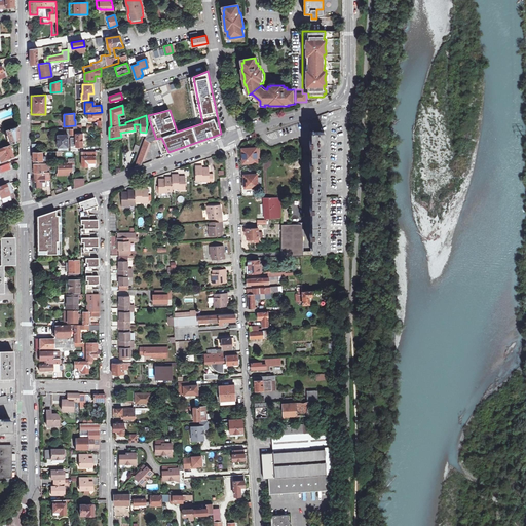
[(320,115),(310,118),(311,124),(320,124),(320,115)]
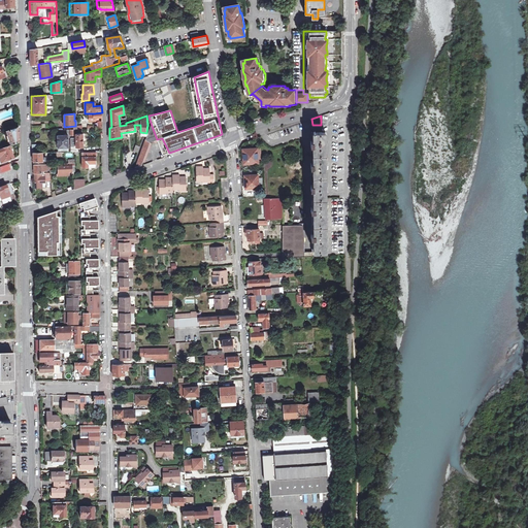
[(310,132),(311,198),(326,198),(326,186),(325,162),(325,141),(325,136),(325,132),(322,132),(321,125),(312,125),(312,132),(310,132)]
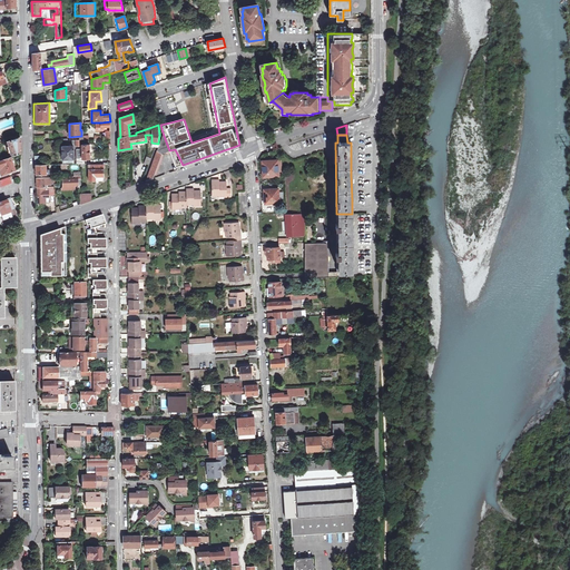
[(146,182),(150,179),(160,154),(169,150),(164,136),(163,136),(146,182)]
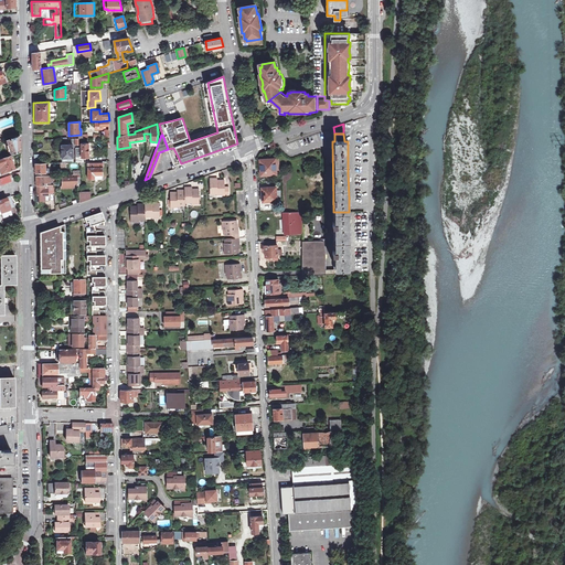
[(11,156),(20,152),(20,142),(20,137),(7,141),(11,156)]
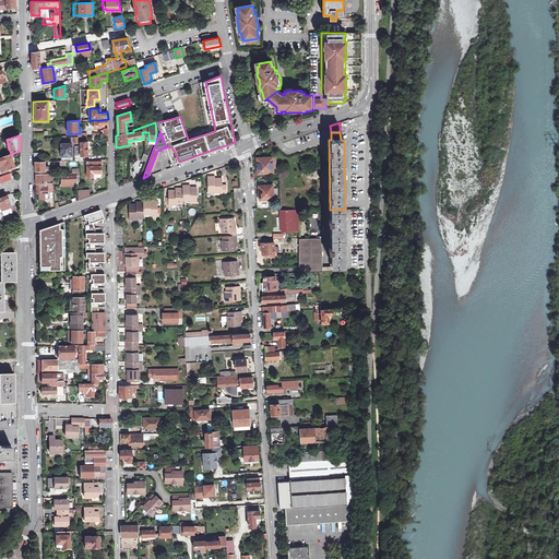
[(74,159),(82,159),(82,155),(91,155),(90,142),(80,142),(81,145),(74,145),(74,159)]
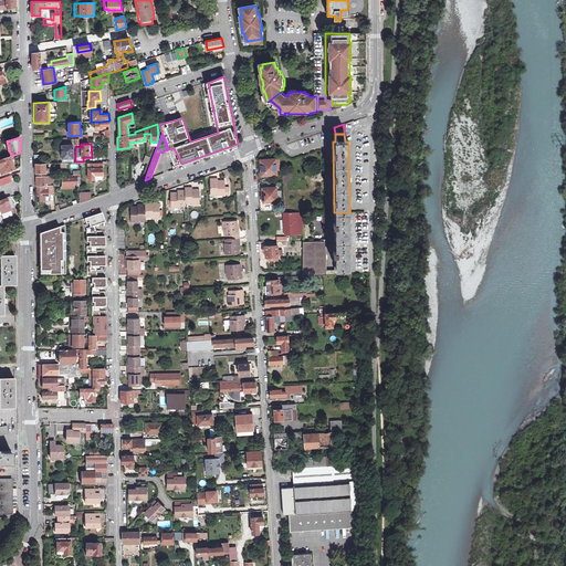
[(62,145),(62,158),(73,158),(73,145),(62,145)]
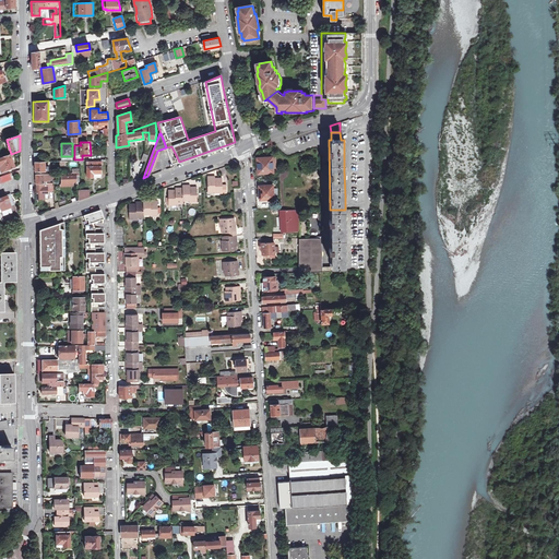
[(9,154),(0,157),(0,166),(2,173),(14,168),(9,154)]
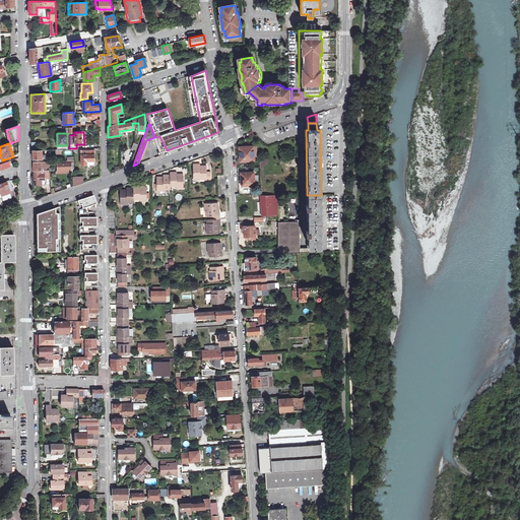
[(252,159),(252,146),(239,147),(239,160),(252,159)]
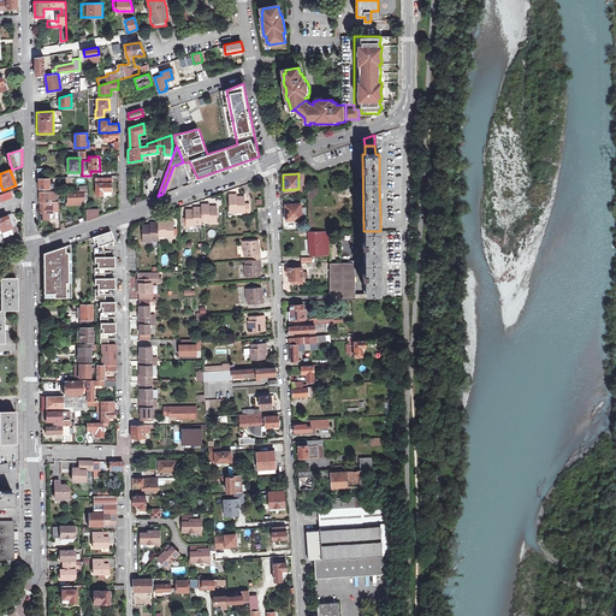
[(47,177),(37,178),(37,187),(37,188),(49,188),(49,177),(47,177)]
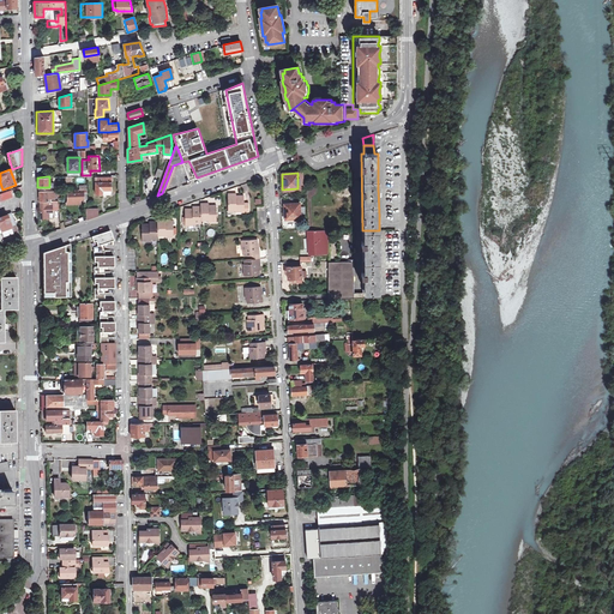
[(103,194),(103,193),(112,193),(112,178),(96,178),(96,194),(103,194)]
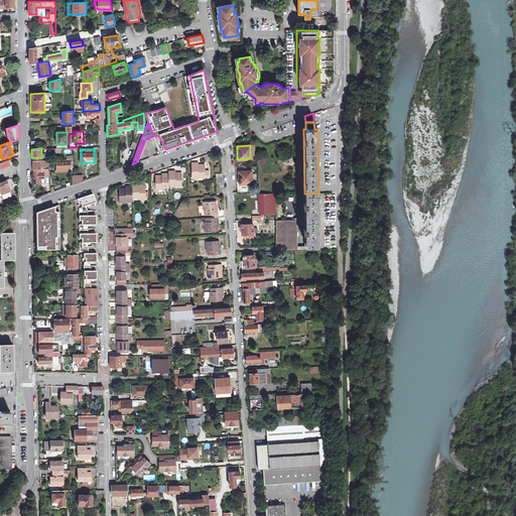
[(9,160),(0,162),(0,168),(11,164),(9,160)]
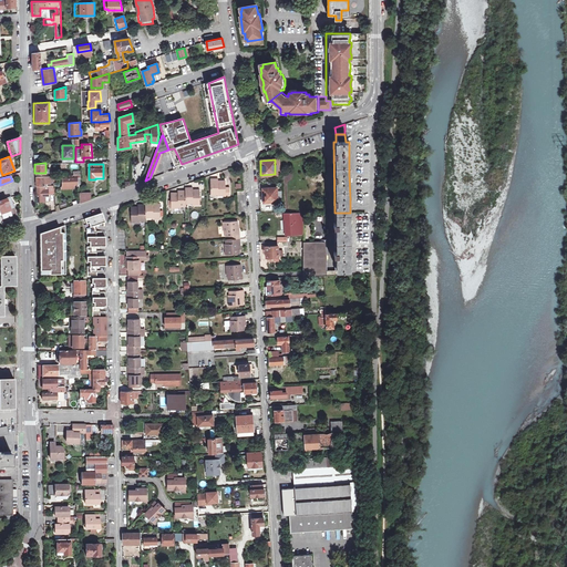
[(44,196),(49,196),(49,194),(54,194),(53,186),(44,186),(44,183),(51,183),(51,176),(37,176),(37,202),(44,202),(44,196)]
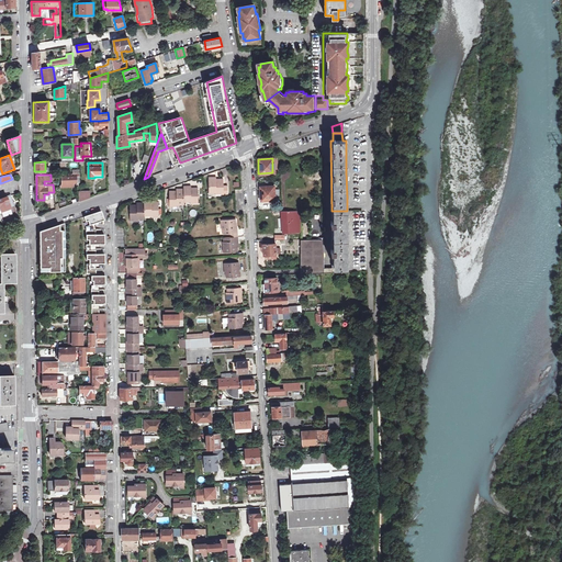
[(215,193),(215,194),(227,194),(227,187),(223,187),(223,180),(217,180),(217,181),(215,181),(215,177),(209,178),(209,193),(215,193)]
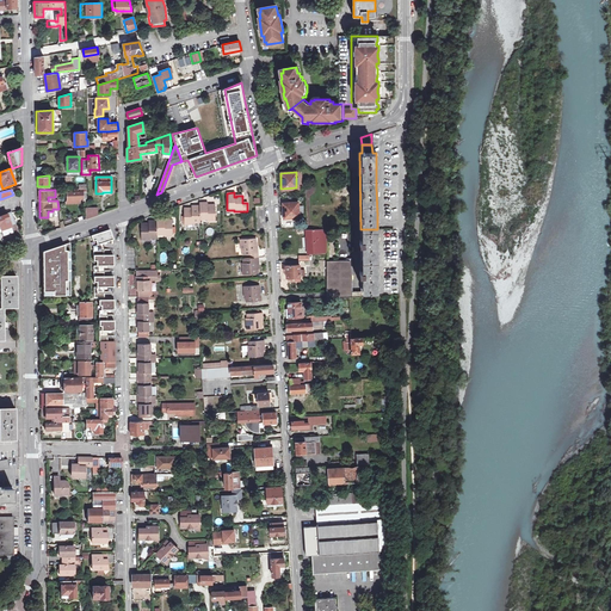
[(199,202),(199,205),(199,208),(199,218),(208,218),(208,221),(216,221),(216,204),(210,204),(210,205),(208,205),(208,202),(199,202)]
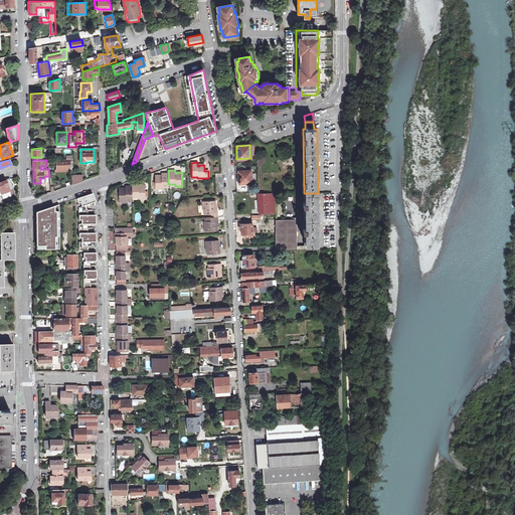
[(251,183),(250,171),(238,172),(239,183),(251,183)]
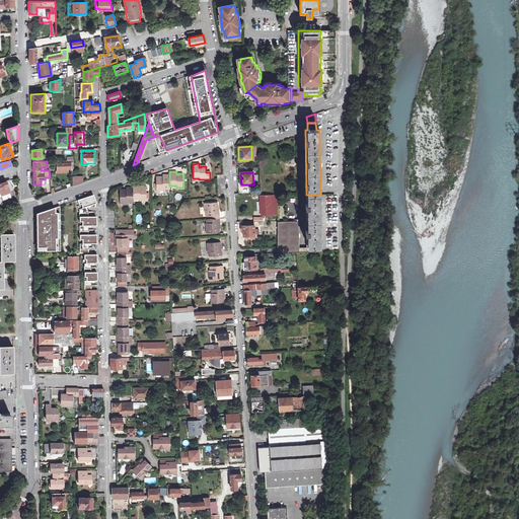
[(169,176),(169,174),(163,174),(163,177),(161,177),(161,176),(155,176),(156,191),(163,191),(163,189),(169,189),(169,186),(169,176)]
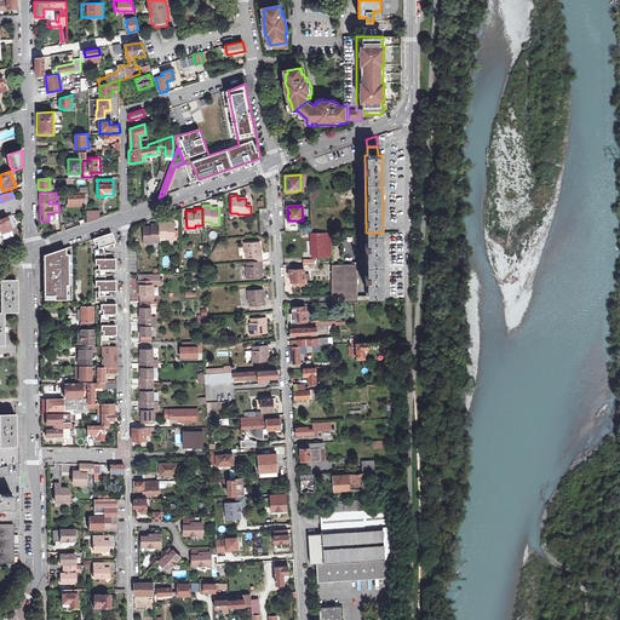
[(87,222),(99,218),(99,211),(87,211),(87,222)]
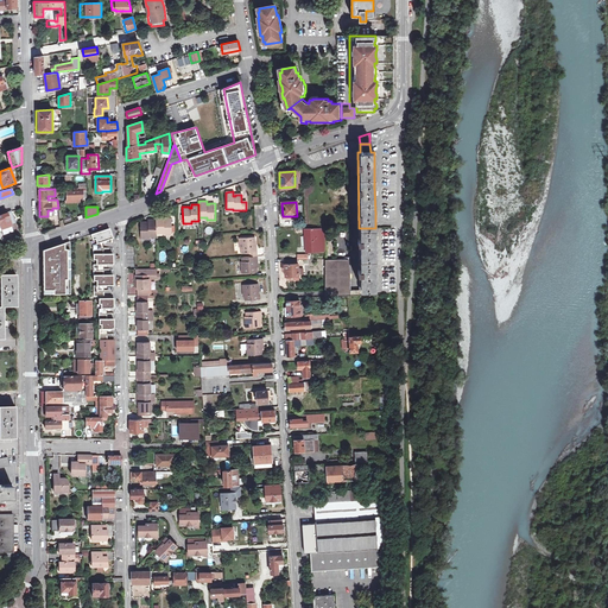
[(0,241),(14,236),(13,232),(18,230),(11,211),(0,215),(0,241)]
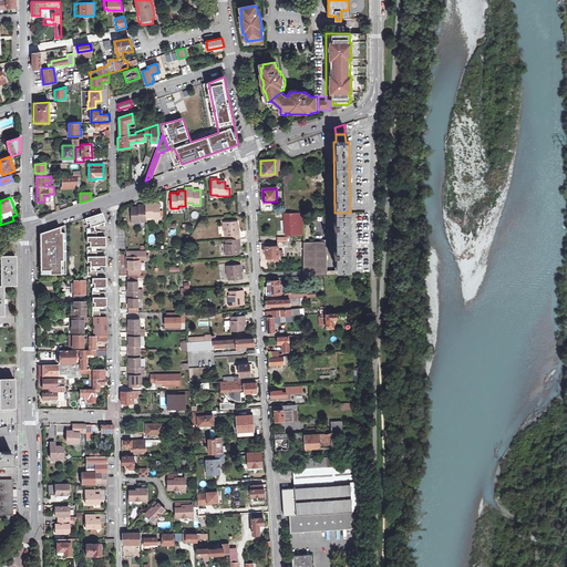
[(145,202),(145,205),(145,218),(152,218),(152,219),(160,219),(160,204),(154,204),(154,205),(152,205),(152,202),(145,202)]
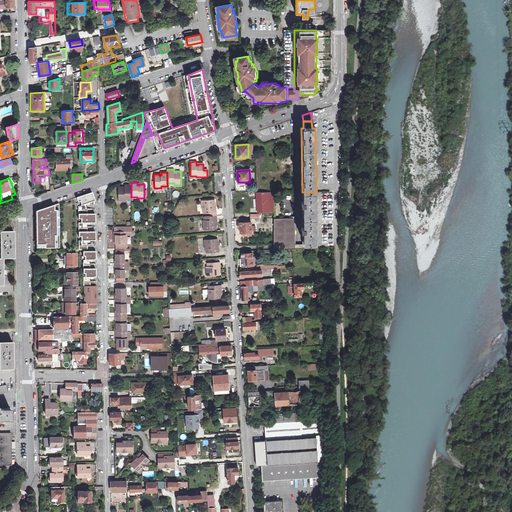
[(131,197),(131,185),(124,185),(124,188),(122,188),(122,187),(118,187),(118,200),(125,200),(125,199),(131,199),(131,197)]
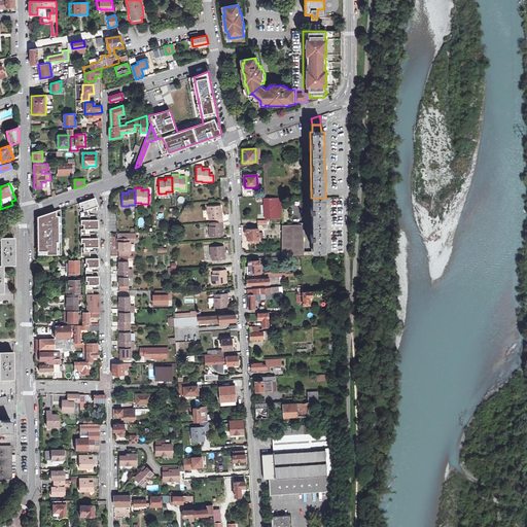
[(276,198),(264,198),(266,218),(278,217),(276,198)]
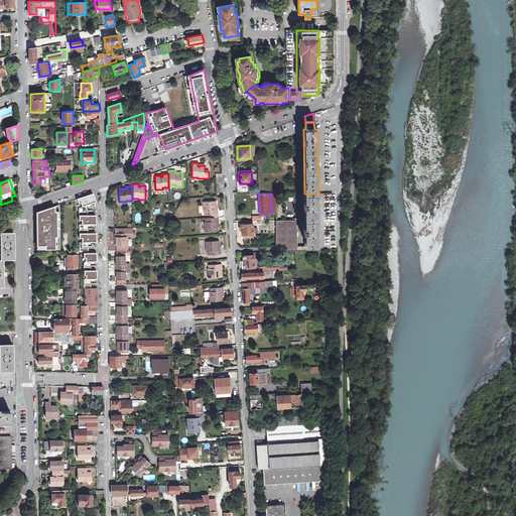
[(304,246),(319,245),(319,237),(318,229),(318,205),(318,199),(318,194),(304,194),(304,220),(304,246)]
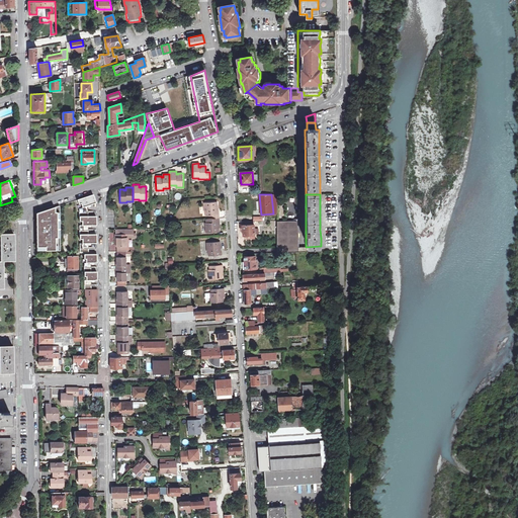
[(78,200),(79,205),(80,217),(88,217),(88,206),(96,203),(93,195),(78,200)]
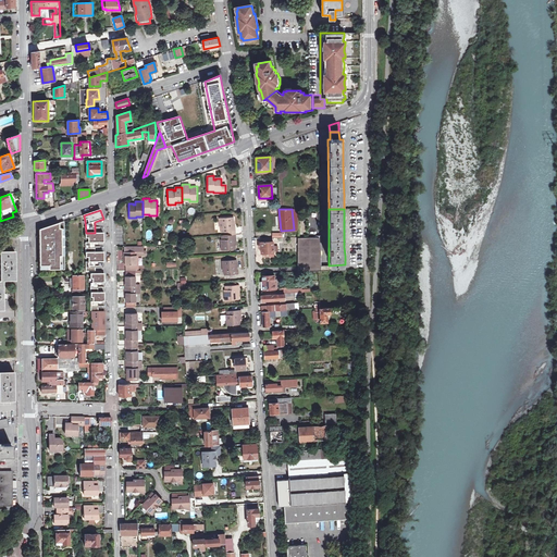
[(233,227),(232,221),(232,218),(218,219),(219,229),(220,229),(221,233),(227,232),(235,232),(235,227),(233,227)]
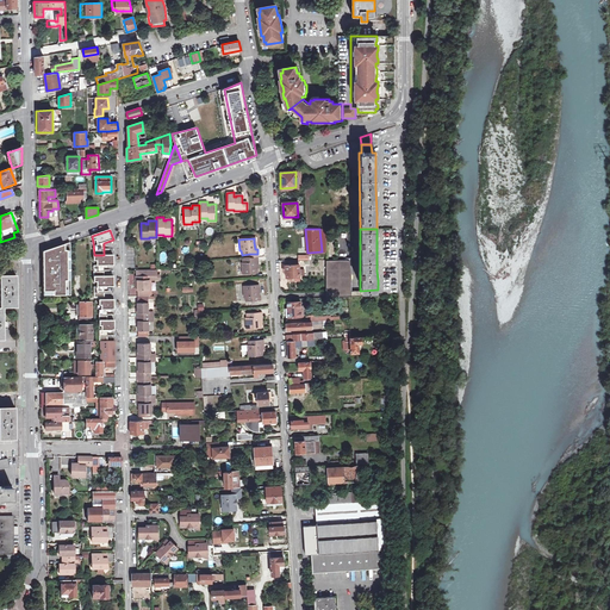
[(69,247),(54,248),(43,251),(43,271),(43,296),(70,296),(69,247)]
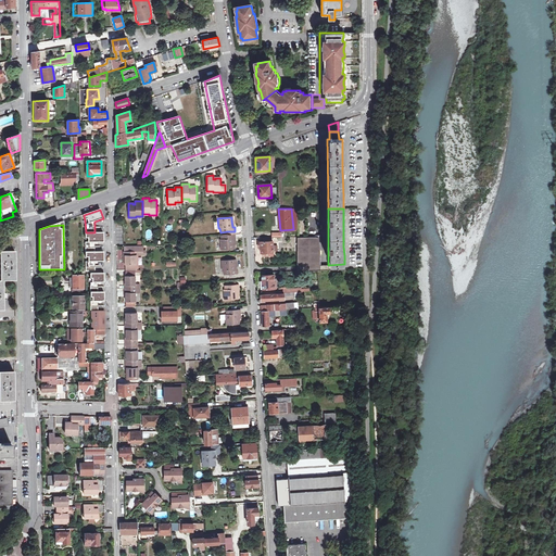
[(103,232),(95,232),(86,232),(86,239),(88,239),(88,243),(95,242),(103,242),(103,232)]
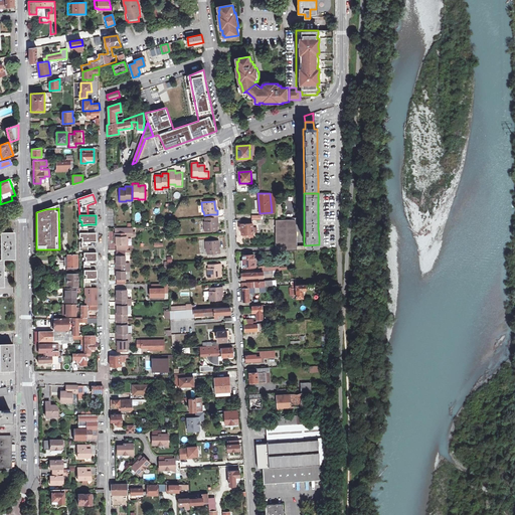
[(216,230),(216,226),(215,221),(217,221),(217,217),(210,217),(204,218),(204,221),(203,221),(203,231),(216,230)]
